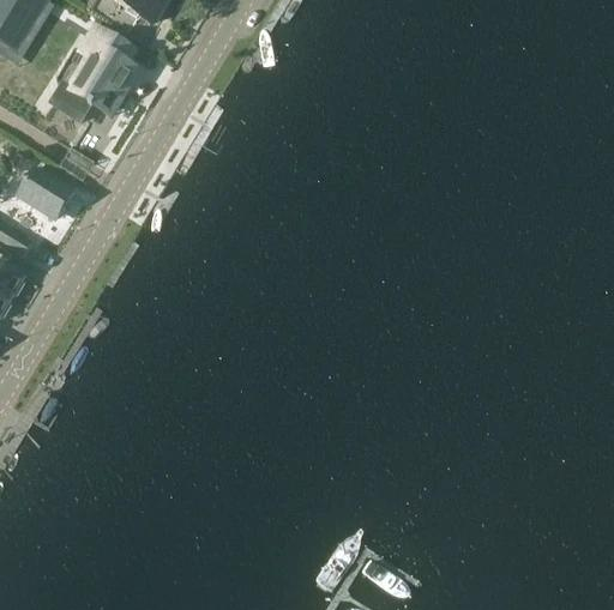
[(0,0),(0,41),(19,54),(52,0),(0,0)]
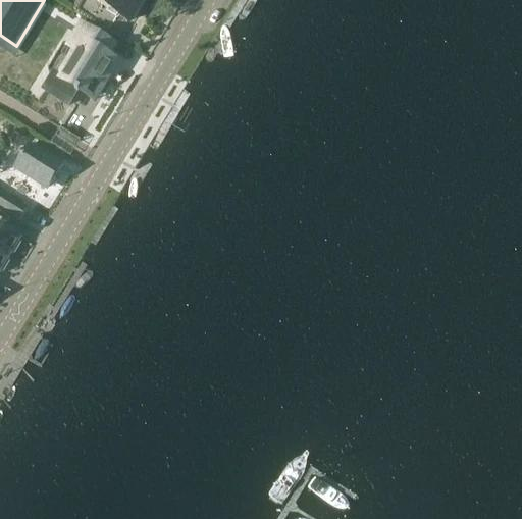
[(97,0),(129,19),(141,0),(97,0)]
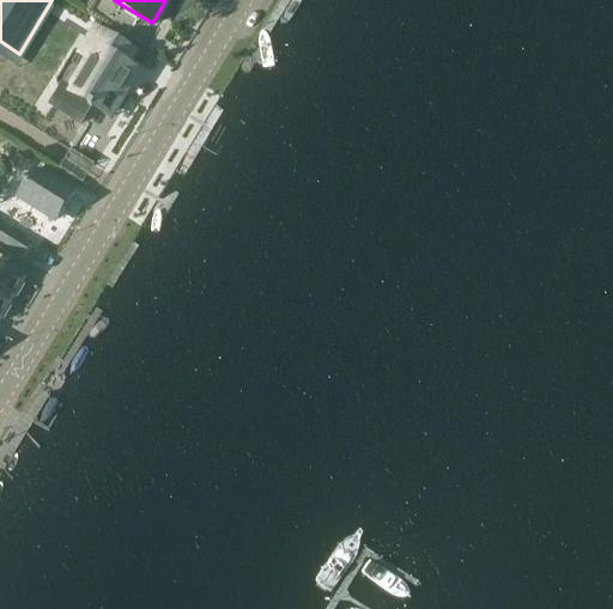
[(133,50),(96,28),(82,50),(79,49),(78,49),(77,48),(76,49),(73,49),(67,61),(59,74),(56,78),(56,79),(56,81),(58,83),(59,84),(64,86),(53,104),(80,121),(89,105),(92,108),(93,105),(107,113),(116,96),(120,98),(138,69),(117,58),(125,47),(133,52),(133,50)]
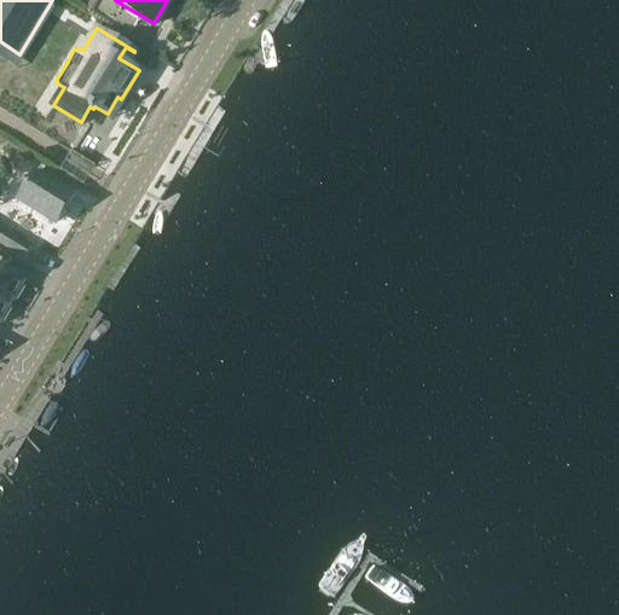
[(84,175),(94,161),(75,146),(64,161),(84,175)]
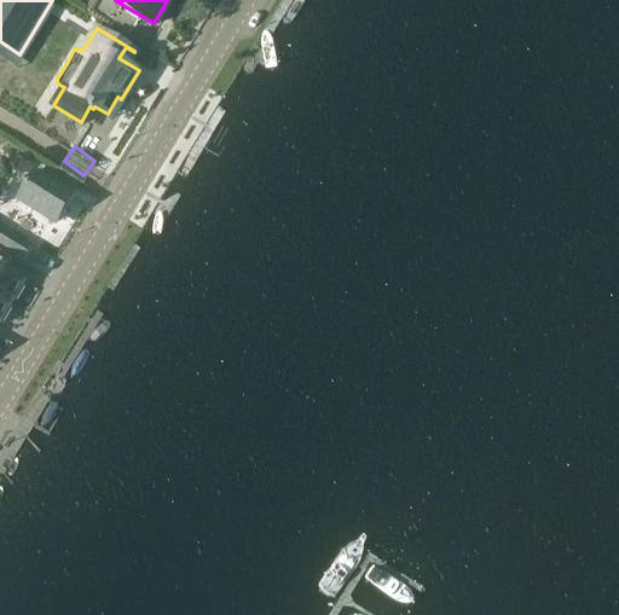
[(71,192),(34,168),(16,197),(55,221),(71,192)]
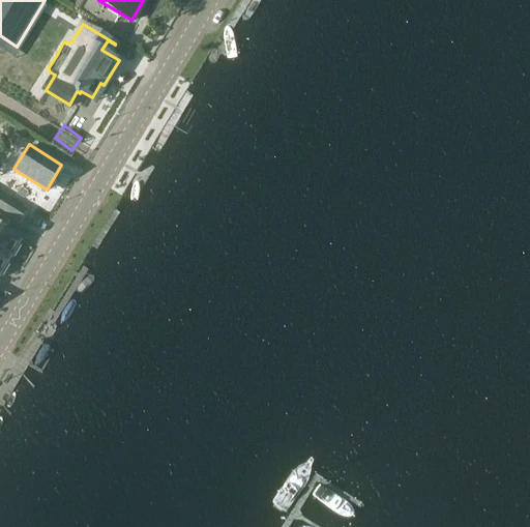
[(0,208),(20,222),(27,209),(0,192),(0,208)]
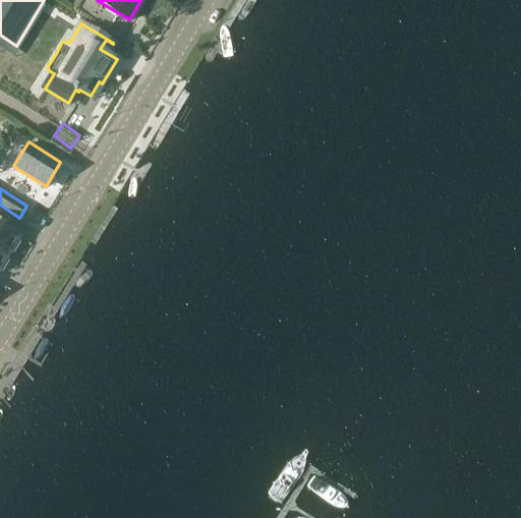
[(11,217),(0,210),(0,248),(9,254),(10,251),(15,250),(20,242),(19,237),(21,235),(6,225),(11,217)]
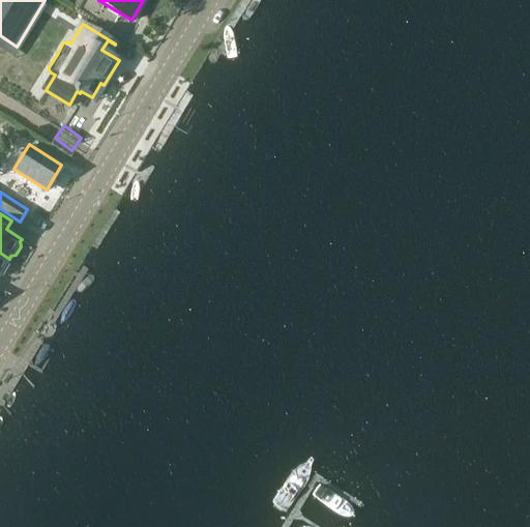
[(9,259),(0,253),(0,274),(4,274),(9,265),(8,260),(9,259)]
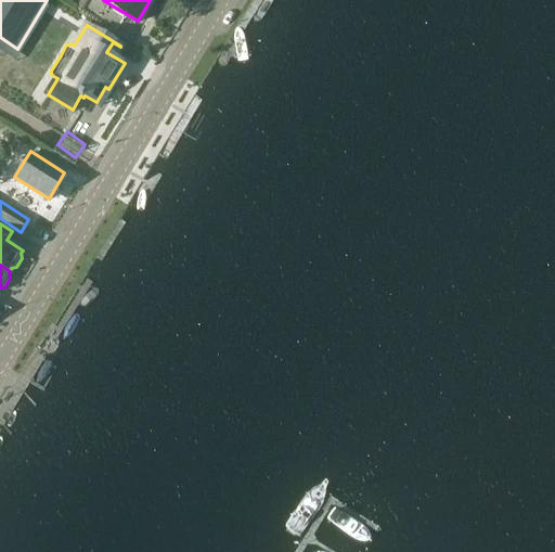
All buildings are outlined.
